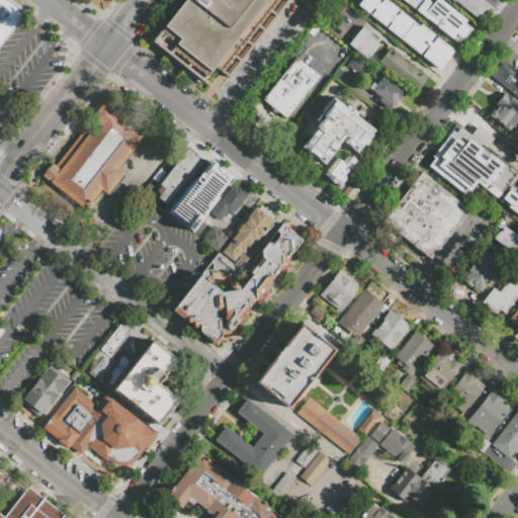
[(0,0),(0,47),(27,12),(12,0),(0,0)]
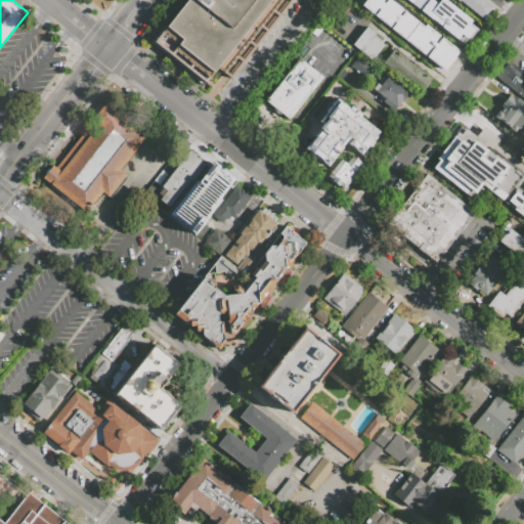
[(154,40),(184,0),(290,0),(229,77),(218,68),(206,82),(154,40)]
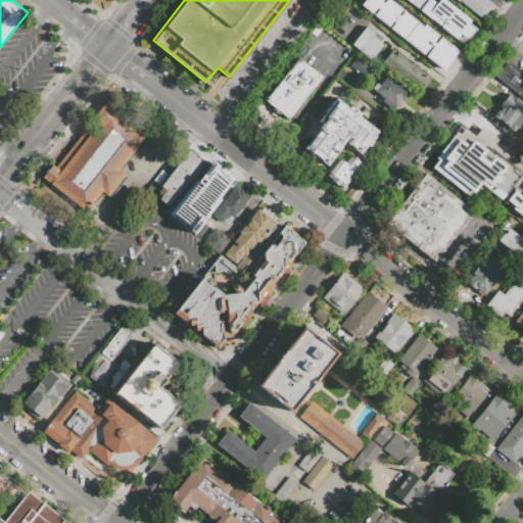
[(424,22),(459,51),(443,69),(360,4),(363,0),(390,0),(422,26),(424,22)]
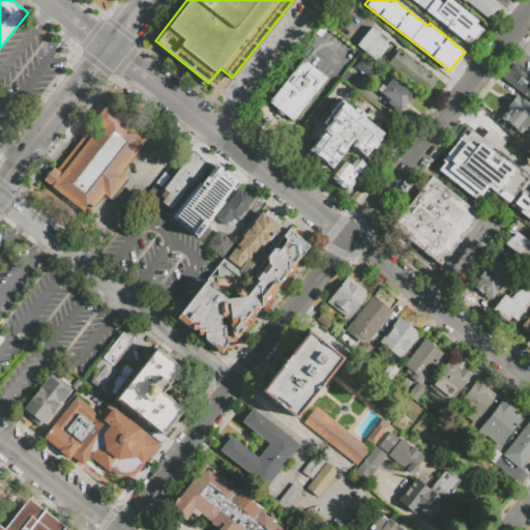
[(452,0),(478,21),(476,24),(483,29),(469,48),(410,0),(452,0)]
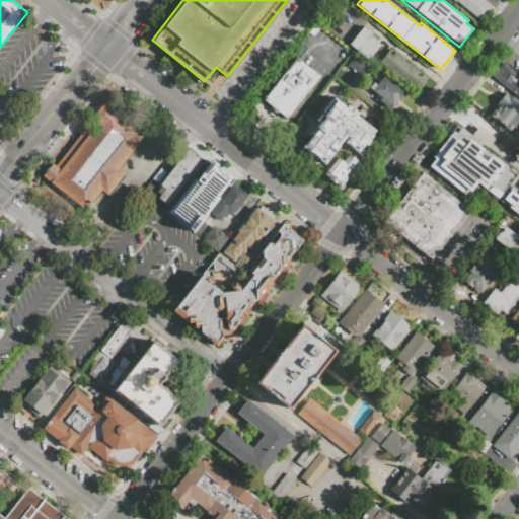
[(479,20),(453,0),(482,0),(490,6),(479,20)]
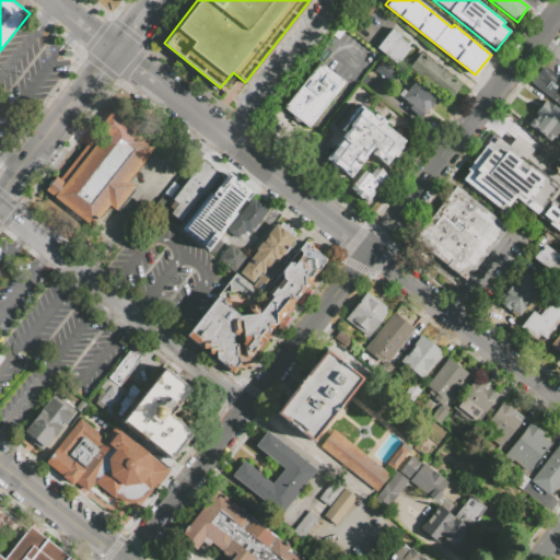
[(393,27),(403,35),(399,38),(410,47),(397,62),(377,47),(393,27)]
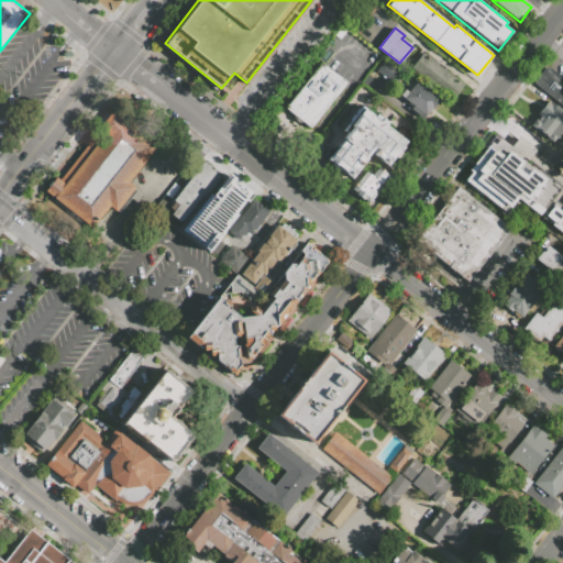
[(449,99),(410,69),(422,52),(462,83),(449,99)]
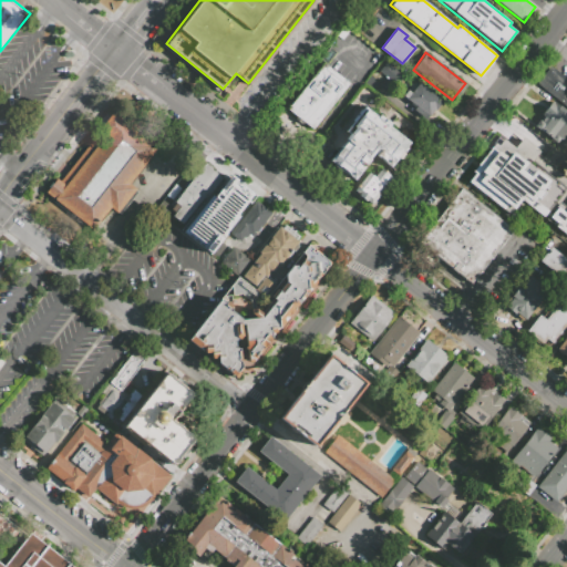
[(378,72),(387,61),(400,71),(391,82),(378,72)]
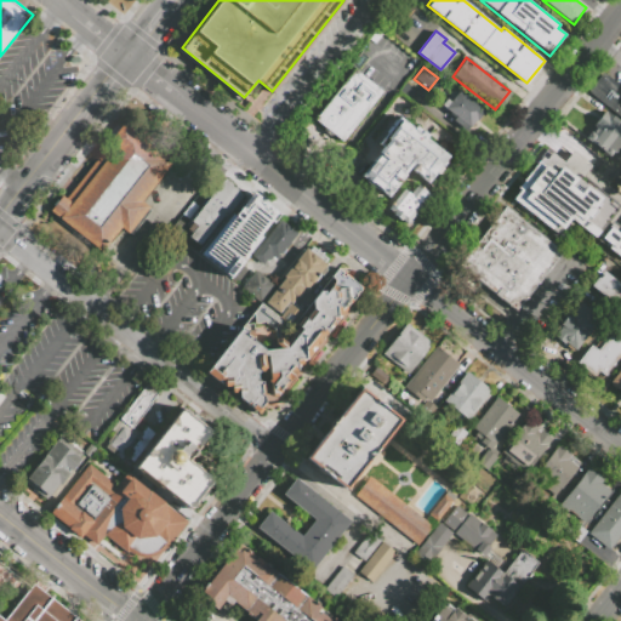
[(381,95),(342,146),(313,123),(353,72),(381,95)]
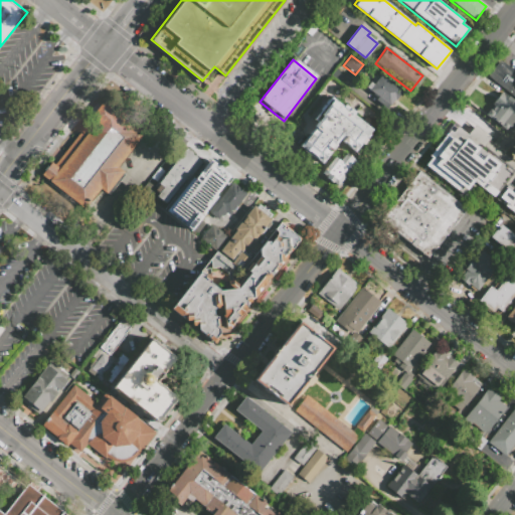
[(499,59),(514,71),(514,98),(487,75),(499,59)]
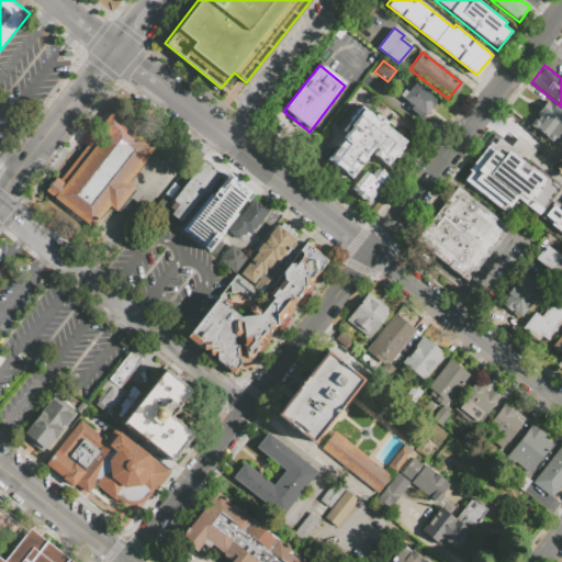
[(402,101),(415,85),(437,102),(425,119),(424,117),(422,121),(411,112),(413,109),(402,101)]
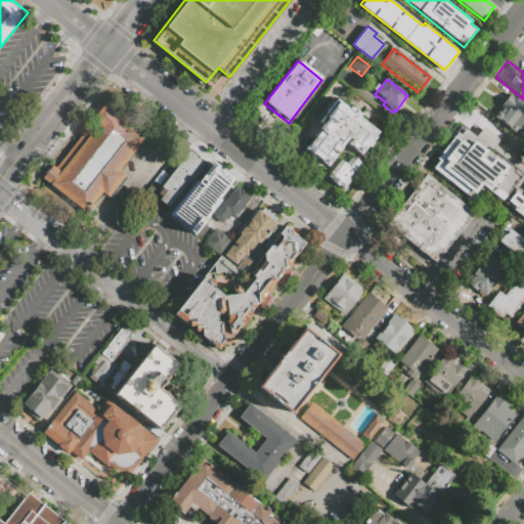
[(511,95),(512,94),(523,103),(523,127),(520,124),(514,132),(494,117),(501,106),(500,105),(509,94),(511,95)]
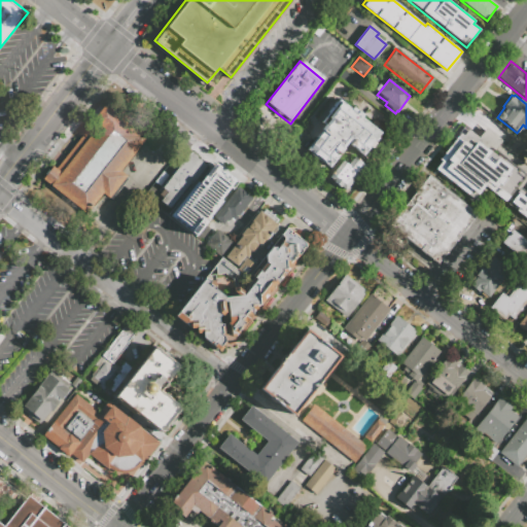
[(348,144),(344,149),(345,150),(330,170),(320,162),(319,163),(308,154),(309,152),(306,150),(320,131),(319,130),(322,125),(320,123),(338,99),(350,109),(352,107),(362,115),(361,117),(381,133),(377,137),(379,138),(372,148),(370,147),(362,155),(348,144)]
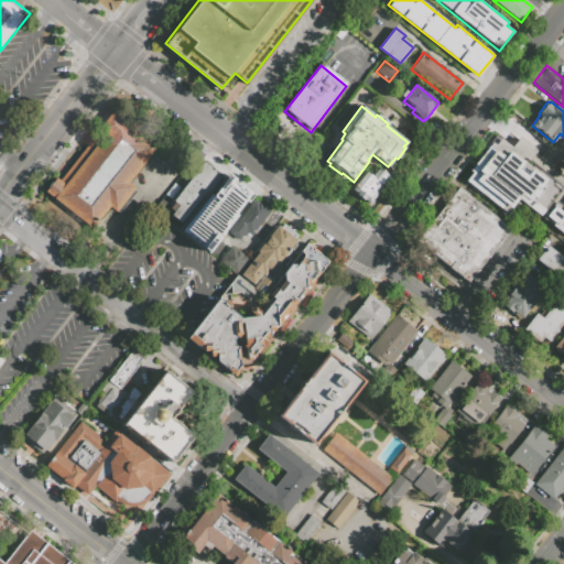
[(43,194),(57,176),(61,180),(112,112),(156,147),(128,183),(137,188),(117,213),(109,207),(90,230),(43,194)]
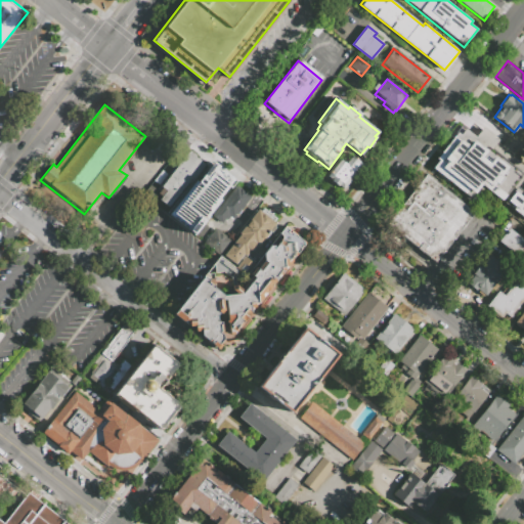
[(496,139),(481,127),(474,137),(460,126),(435,158),(437,160),(431,167),(473,200),(483,186),(500,200),(521,173),(489,149),(496,139)]
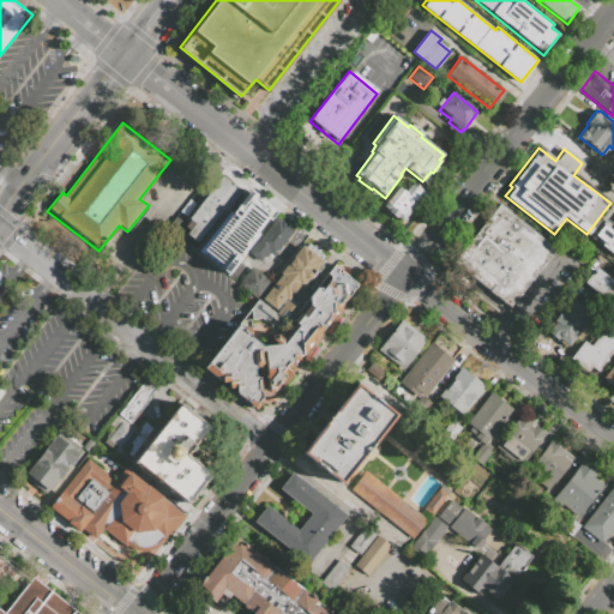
[(239,192),(223,212),(221,210),(197,241),(186,233),(194,223),(187,218),(221,176),(239,192)]
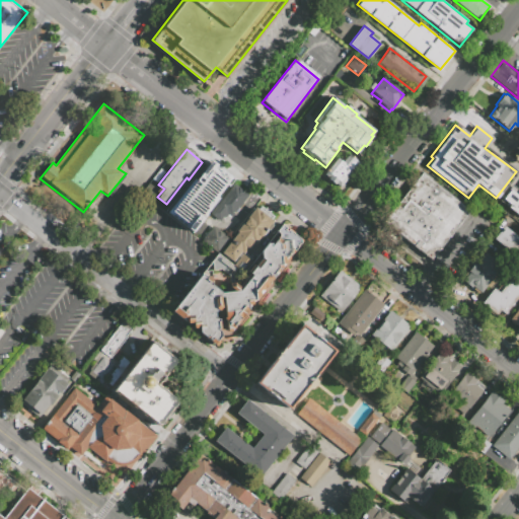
[(345,177),(347,179),(341,188),(339,186),(338,187),(336,184),(335,186),(327,179),(328,178),(323,174),(338,158),(343,162),(349,155),(358,162),(345,177)]
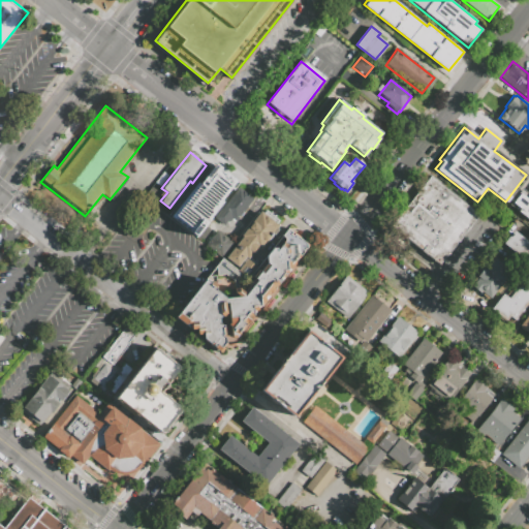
[(214,169),(236,186),(227,196),(223,193),(210,210),(193,197),(214,169)]
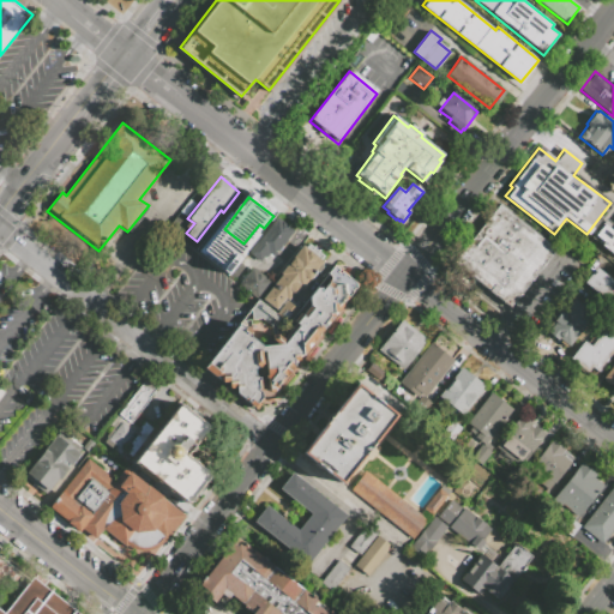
[(557,250),(511,307),(453,262),(498,204),(557,250)]
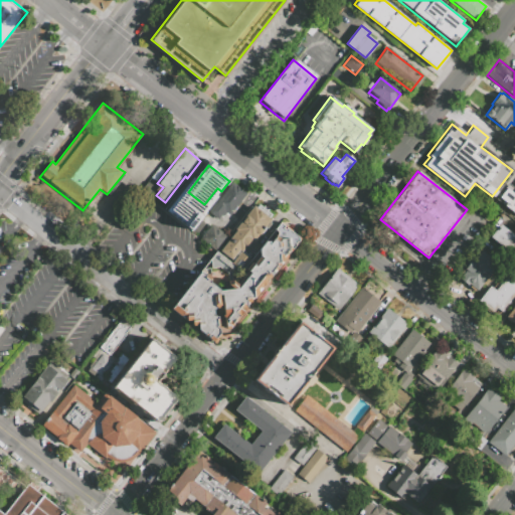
[(246,193),(229,217),(225,214),(223,217),(221,215),(218,219),(209,213),(231,182),(246,193)]
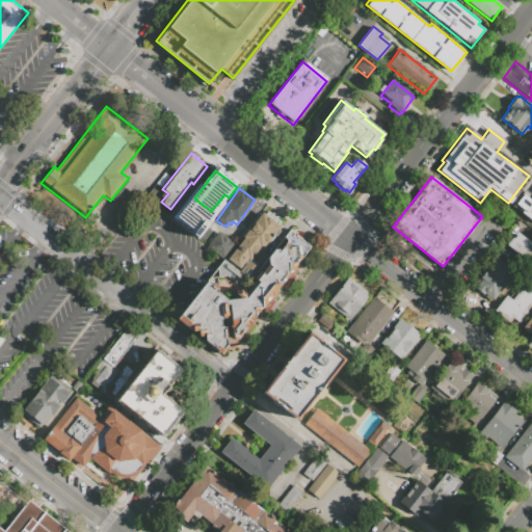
[(531,220),(516,210),(519,207),(513,204),(522,193),(530,200),(531,196),(531,220)]
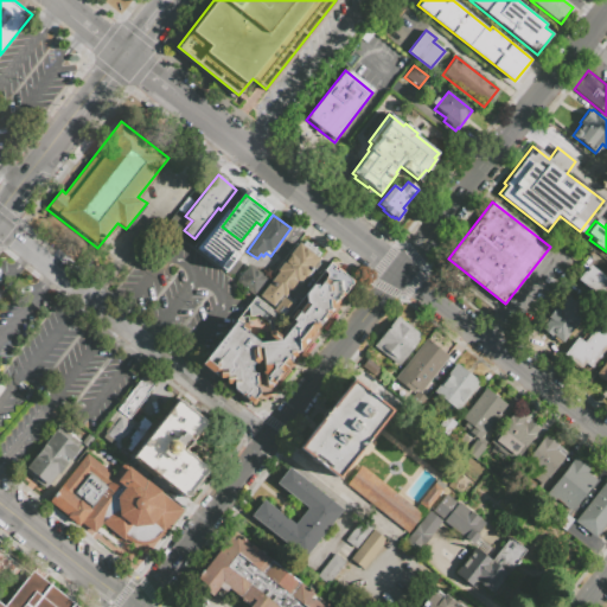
[(305,240),(321,253),(318,257),(319,257),(296,286),(296,285),(291,292),(289,289),(283,296),(281,295),(273,306),(259,295),(278,270),(276,269),(299,241),(302,244),(305,240)]
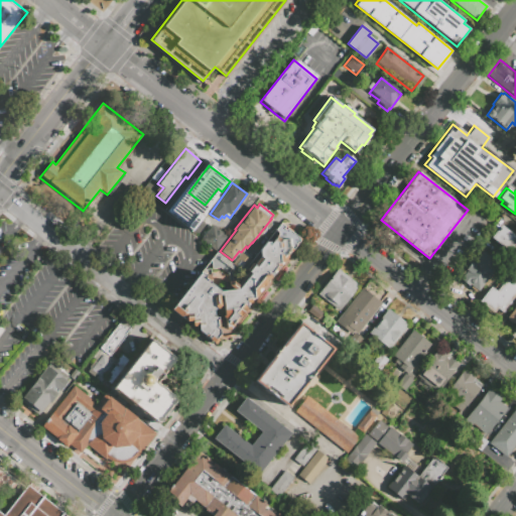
[(270,235),(274,231),(273,230),(277,225),(279,224),(298,239),(289,250),(270,235)]
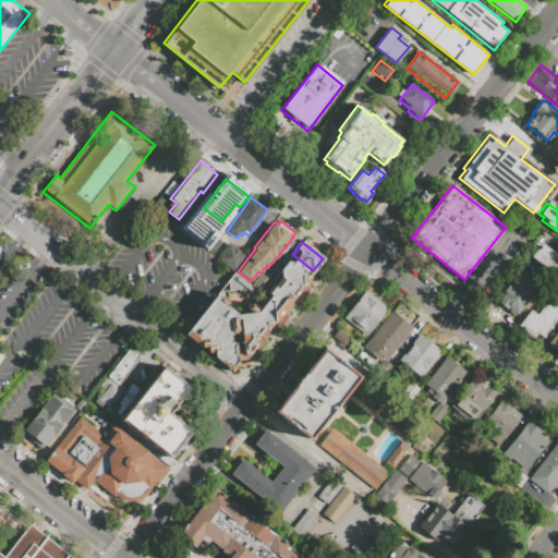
[(234,273),(225,265),(227,263),(219,256),(229,243),(246,257),(234,273)]
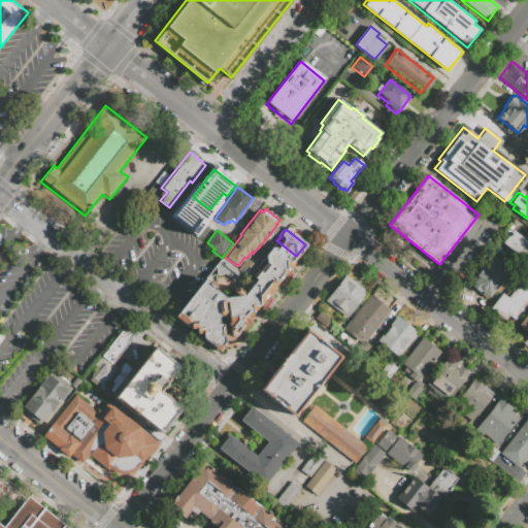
[(513,230),(527,241),(527,250),(523,258),(502,243),(513,230)]
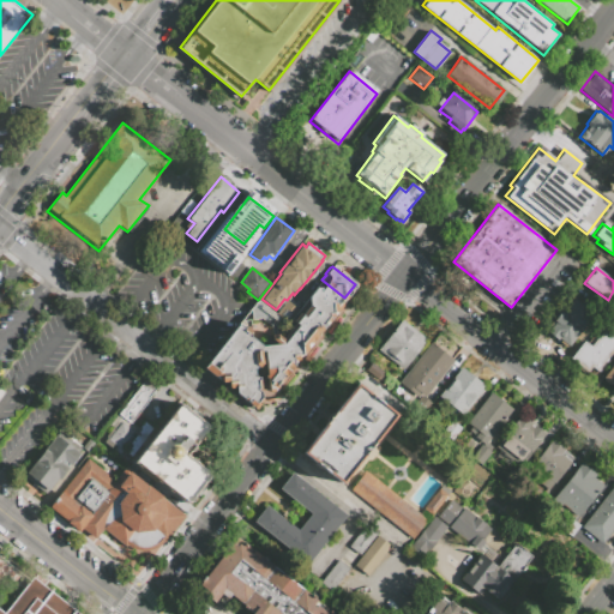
[(333,312),(308,292),(312,286),(317,286),(321,280),(344,298),(333,312)]
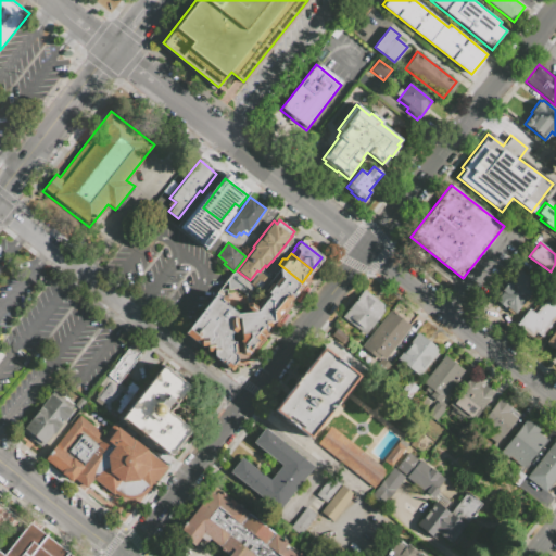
[(282,306),(266,293),(264,291),(269,283),(273,286),(279,278),(276,275),(276,268),(279,264),(302,282),(282,306)]
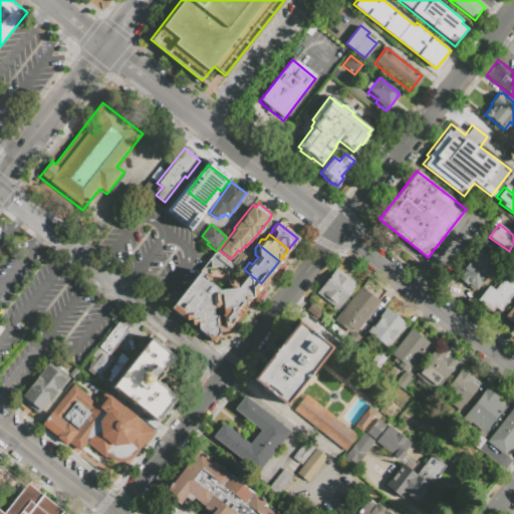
[(474,258),(480,250),(490,258),(489,259),(492,262),(489,266),(492,268),(475,291),(459,278),(465,270),(463,268),(469,260),(472,262),(474,258)]
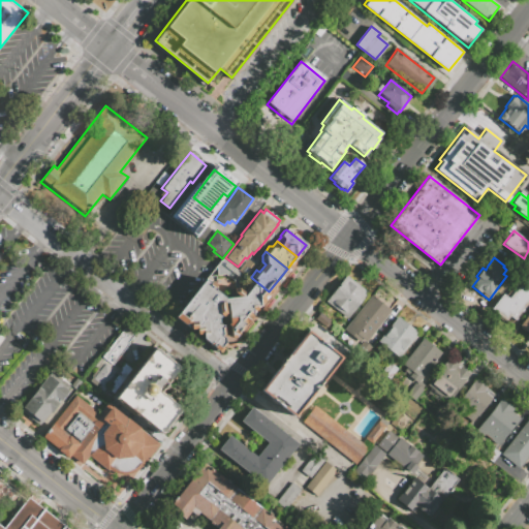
[(528,301),(516,318),(510,315),(506,320),(492,309),(504,293),(509,298),(528,273),(528,271),(523,267),(528,258),(528,301)]
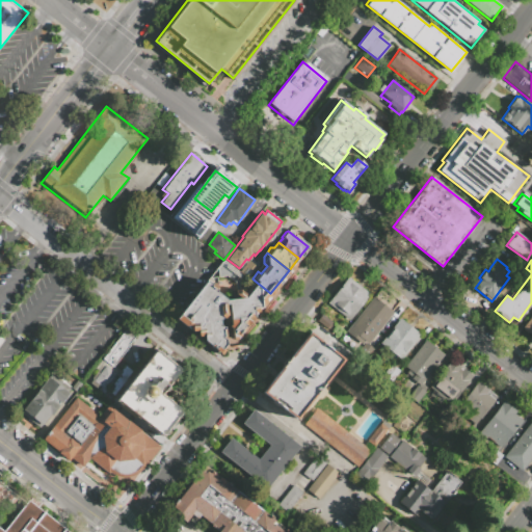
[(338,292),(348,278),(370,295),(360,309),(338,292)]
